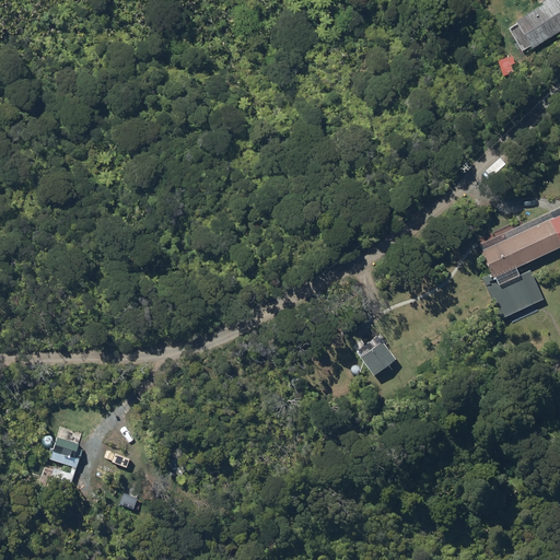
[(515,23),(533,49),(559,32),(559,0),(547,0),(541,3),(543,6),(515,23)]
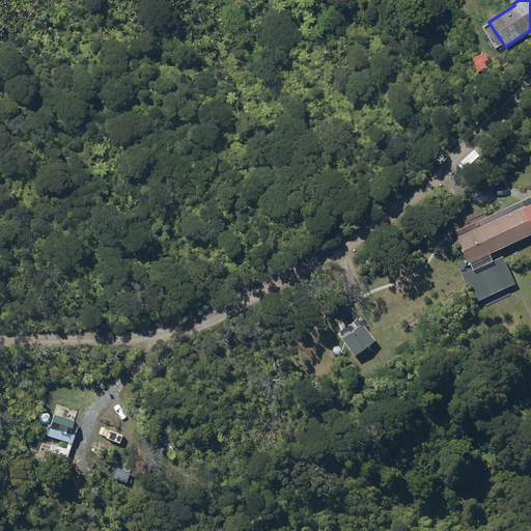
[(472,58),(477,73),(491,70),(485,54),(472,58)]
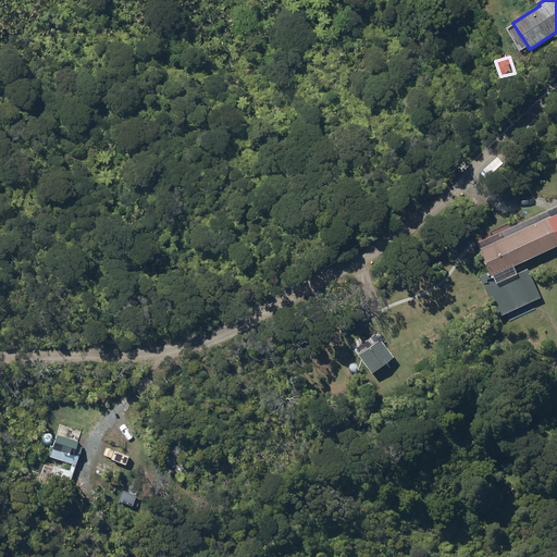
[(478,275),(497,316),(540,296),(527,268),(516,272),(511,264),(556,243),(556,231),(549,214),(477,247),(487,270),(478,275)]
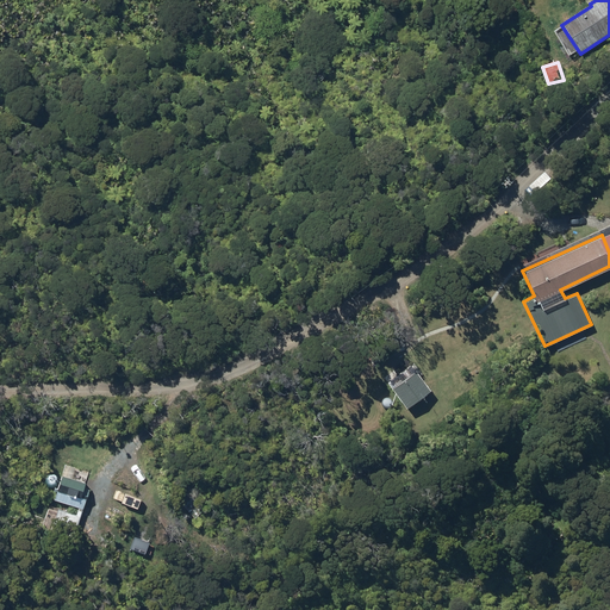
[(386,381),(405,406),(429,390),(410,363),(386,381)]
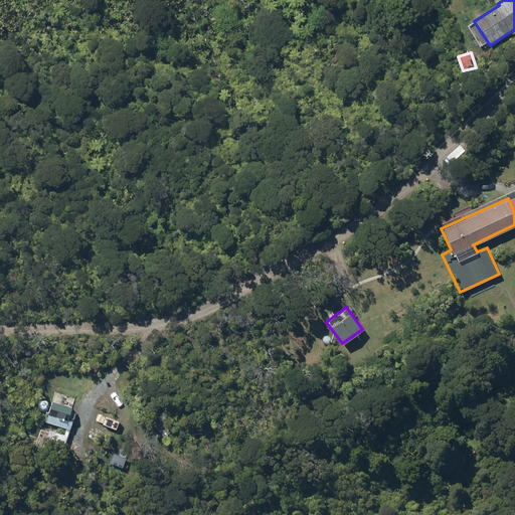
[(44,421),(68,430),(72,416),(68,414),(71,406),(50,400),(44,421)]
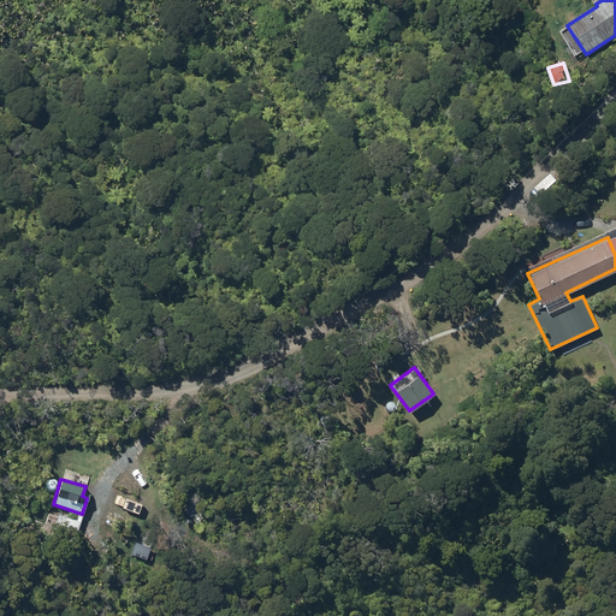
[(108,510),(124,516),(128,507),(135,509),(138,498),(131,496),(130,498),(116,492),(108,510)]
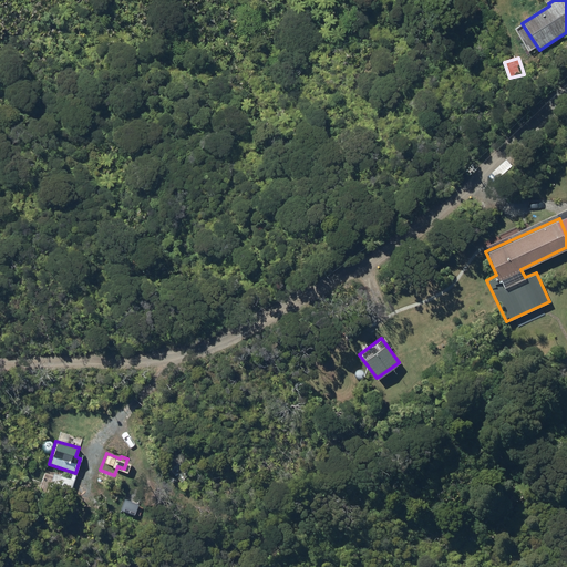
[(49,484),(71,491),(74,480),(53,473),(49,484)]
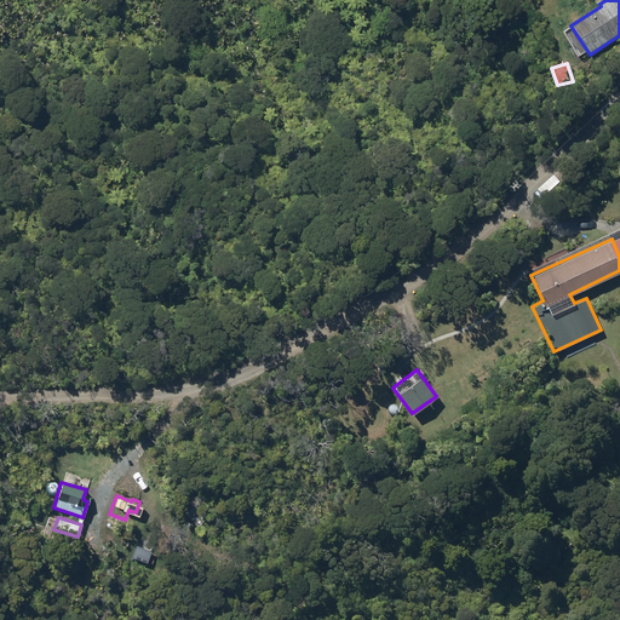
All buildings are outlined.
